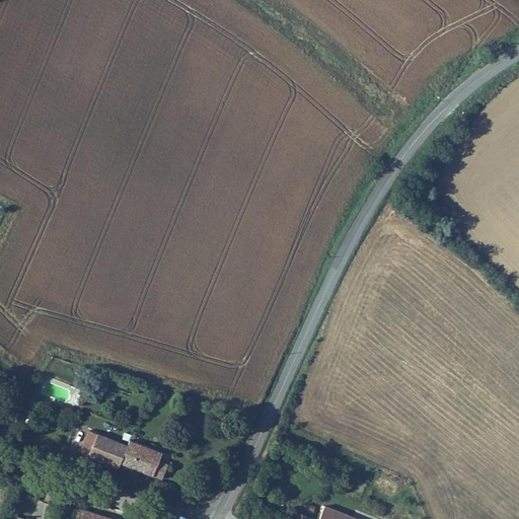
[(97,436),(88,433),(79,456),(88,459),(97,436)]
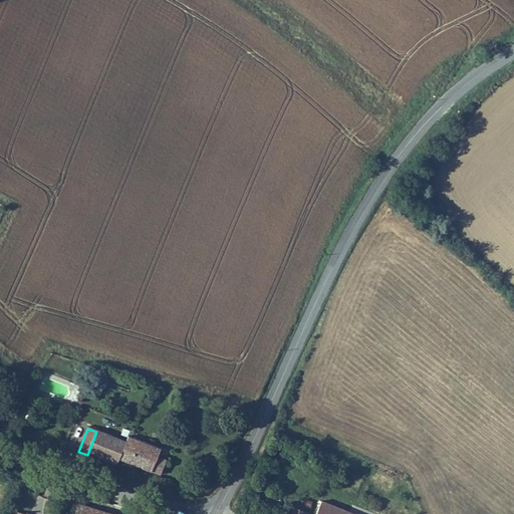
[(96,432),(87,455),(116,466),(117,462),(124,443),(96,432)]
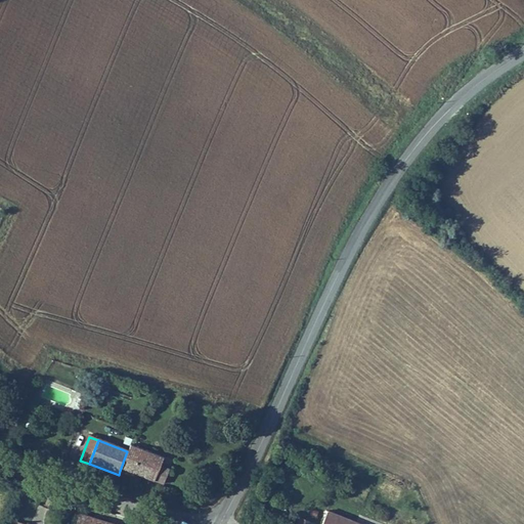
[(127,451),(120,471),(165,487),(170,475),(160,471),(164,460),(129,446),(127,451)]
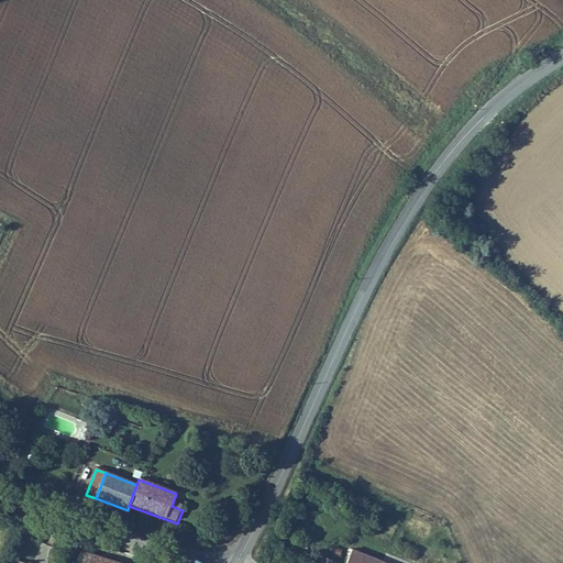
[(97,551),(86,548),(80,562),(118,562),(95,556),(97,551)]
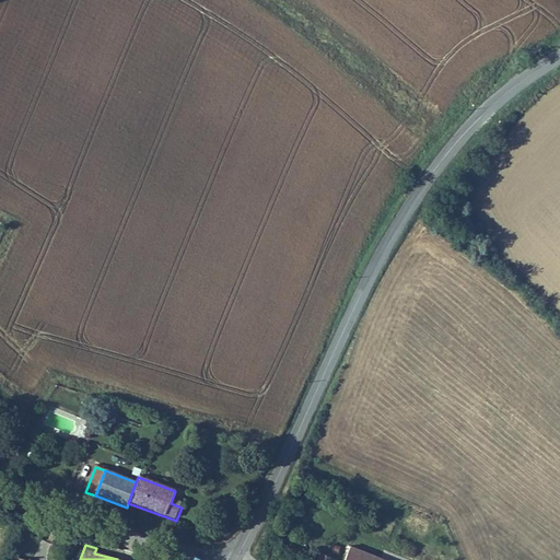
[(380,559),(349,548),(345,559),(380,559)]
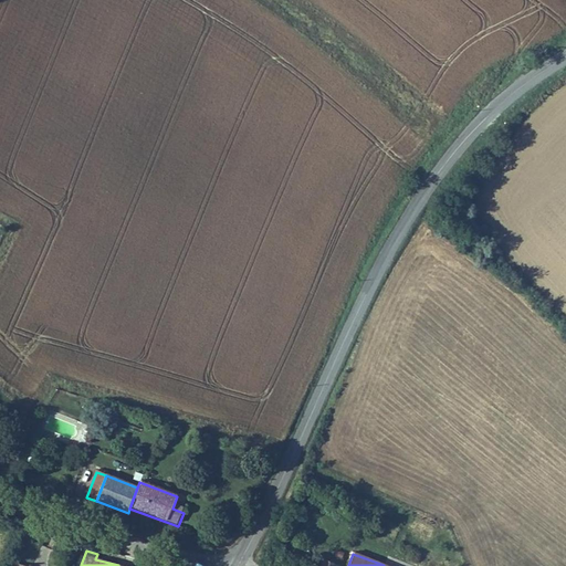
All buildings are outlined.
